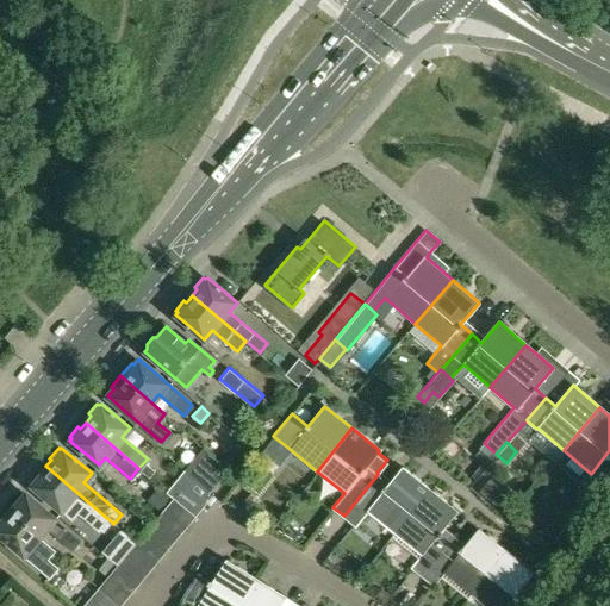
[(109,519),(101,513),(45,466),(41,473),(38,470),(30,481),(32,482),(30,485),(61,510),(73,520),(80,512),(100,529),(109,519)]
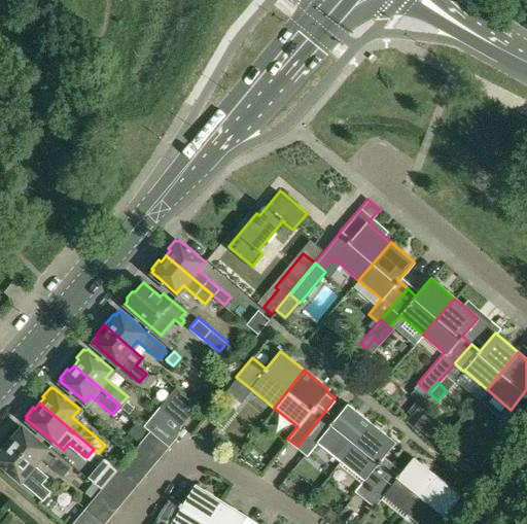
[(337,417),(326,410),(297,446),(308,454),(317,442),(341,461),(371,423),(347,404),(337,417)]
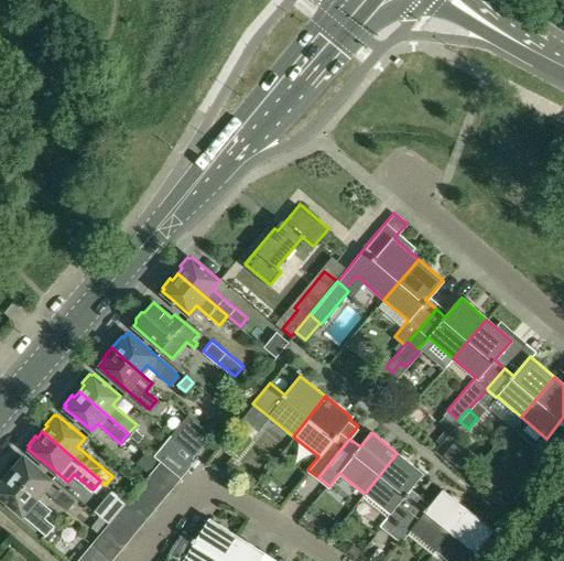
[(181,442),(173,452),(186,463),(193,455),(194,453),(195,453),(181,442)]
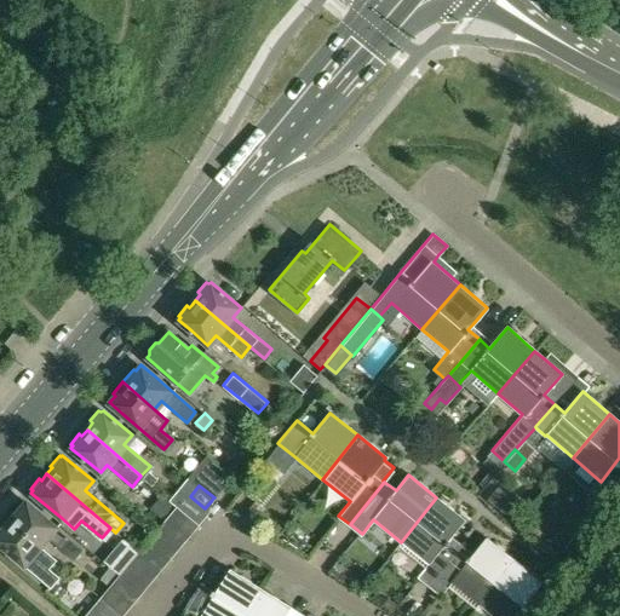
[(438,573),(458,550),(461,545),(451,536),(464,519),(436,498),(401,542),(425,562),(415,574),(429,585),(438,573)]
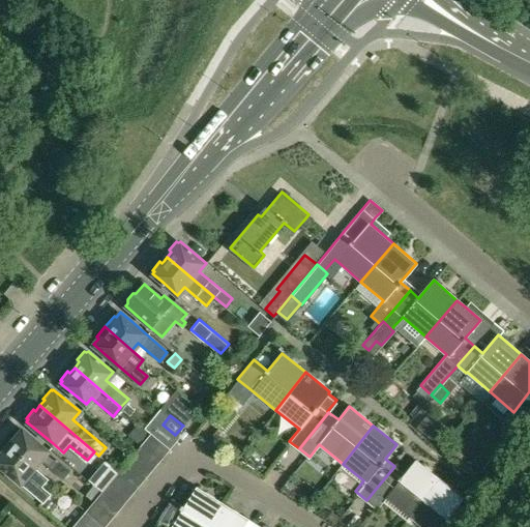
[(9,434),(3,441),(5,443),(34,467),(40,460),(62,477),(69,469),(19,427),(11,436),(9,434)]
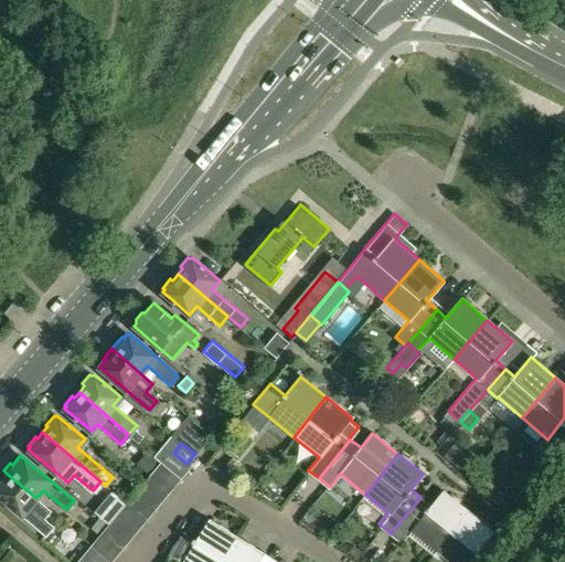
[(470,455),(460,467),(470,475),(480,463),(470,455)]
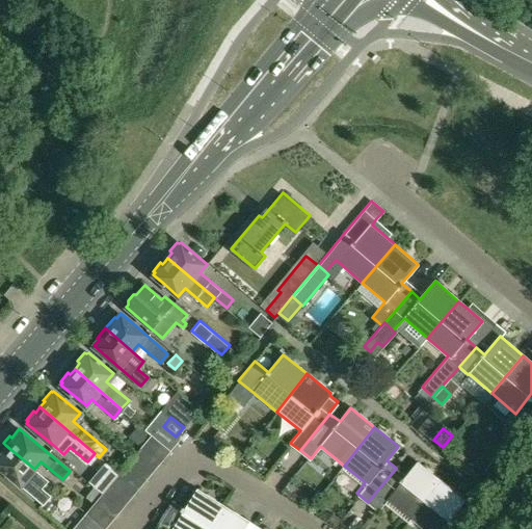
[(142,443),(162,459),(170,450),(167,447),(151,433),(142,443)]
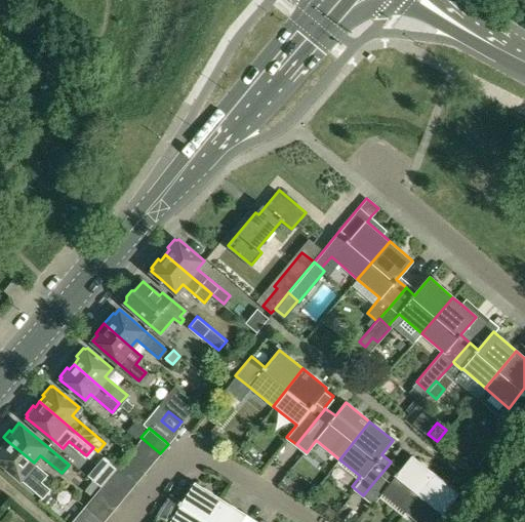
[(0,460),(42,496),(49,488),(40,481),(37,478),(43,471),(34,463),(5,439),(3,437),(0,441),(0,460)]
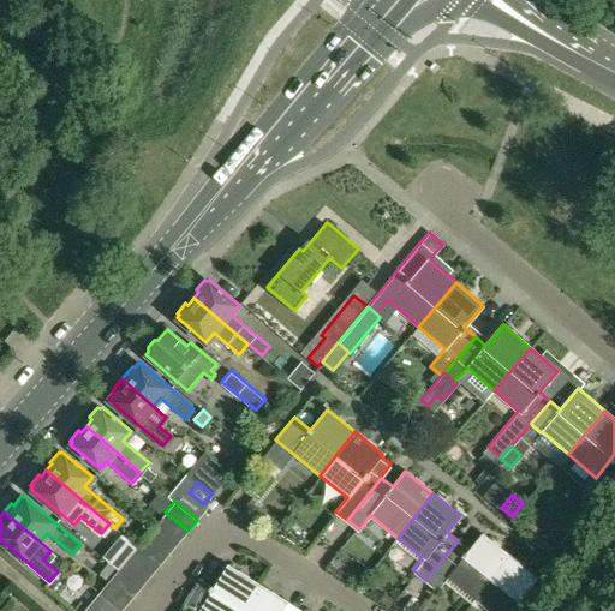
[(178,541),(187,531),(165,511),(155,523),(178,541)]
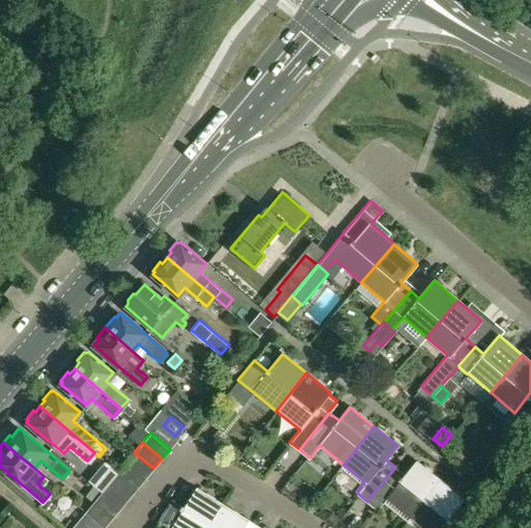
[(126,462),(145,478),(154,468),(134,452),(126,462)]
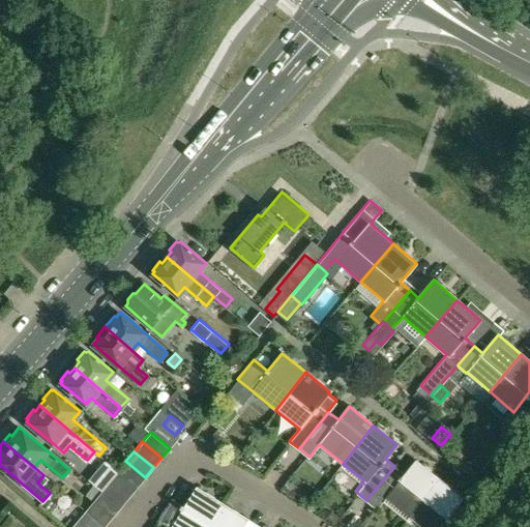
[(104,459),(95,469),(110,480),(117,471),(104,459)]
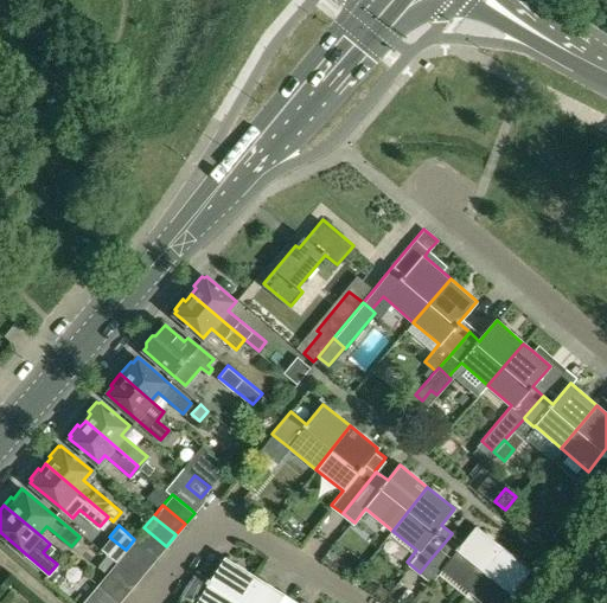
[(441,570),(467,591),(503,547),(477,526),(464,543),(452,533),(448,538),(429,560),(420,572),(432,582),(441,570)]
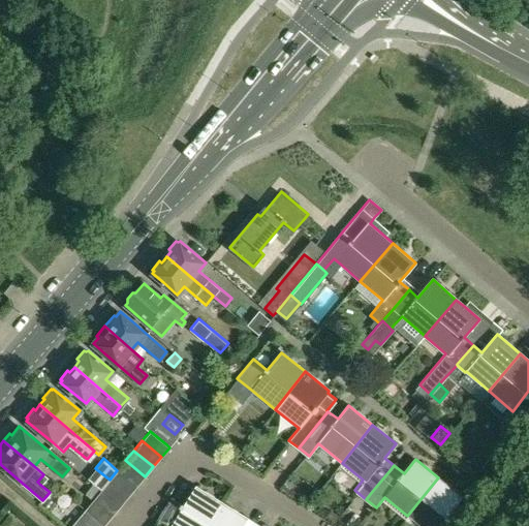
[(136,486),(145,476),(125,460),(117,470),(136,486)]
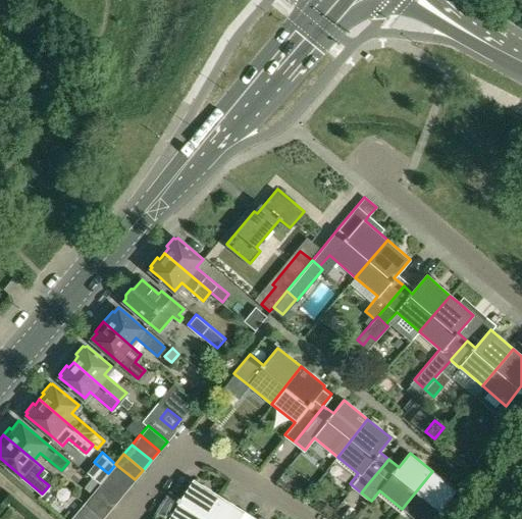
[(108,473),(126,489),(135,479),(115,464),(108,473)]
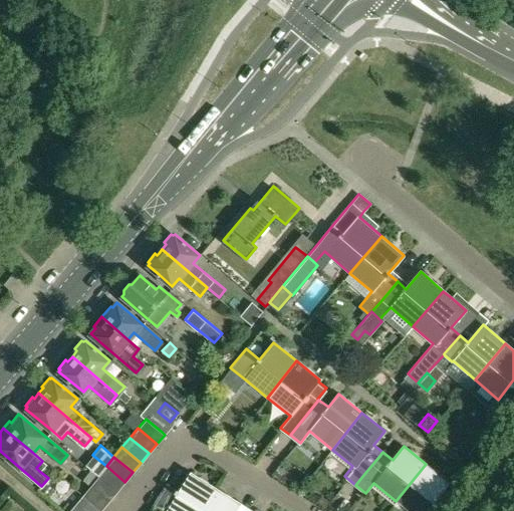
[(449,483),(426,464),(396,501),(408,510),(445,510),(448,508),(436,499),(449,483)]
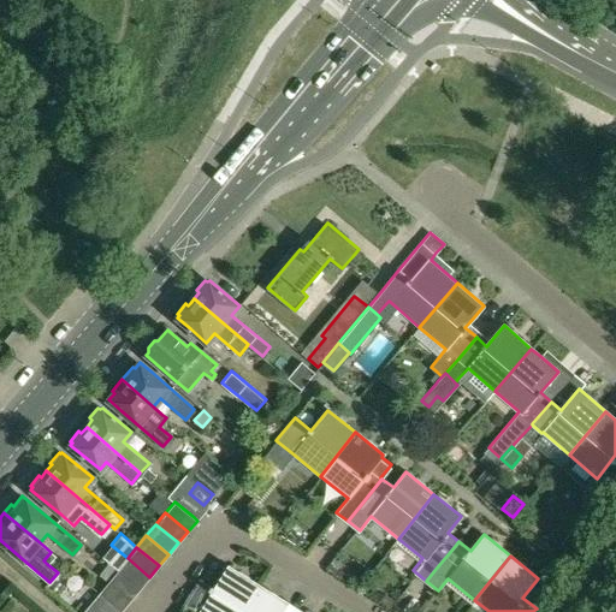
[(140,588),(149,577),(128,558),(118,570),(140,588)]
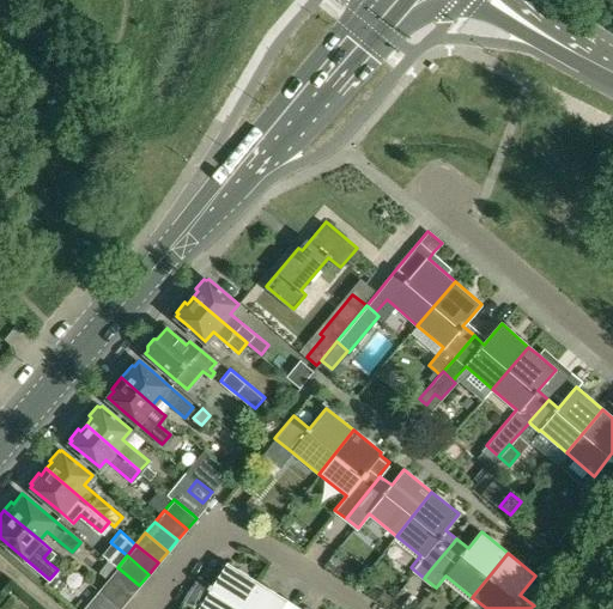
[(98,571),(108,578),(117,567),(108,560),(98,571)]
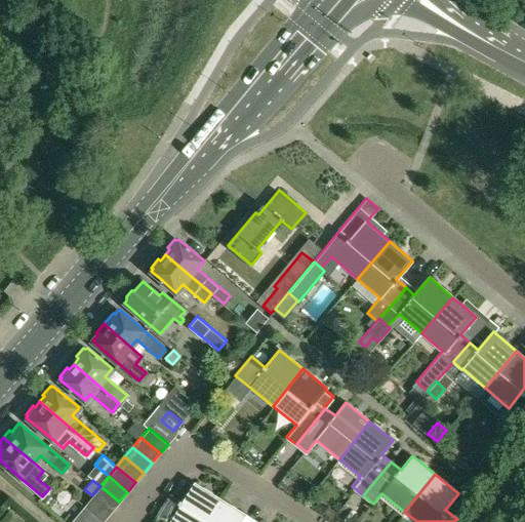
[(170,493),(157,515),(167,521),(204,521),(220,497),(195,481),(183,502),(170,493)]
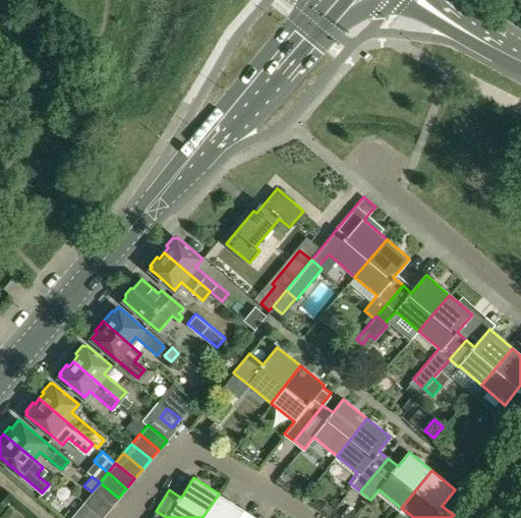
[(111,508),(118,498),(100,482),(92,492),(111,508)]
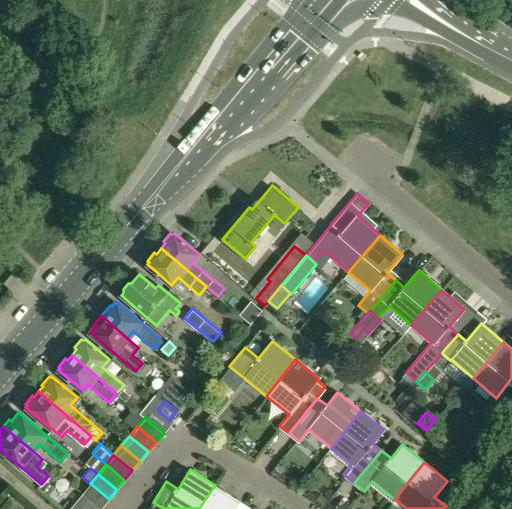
[(101,508),(109,499),(90,483),(82,493),(101,508)]
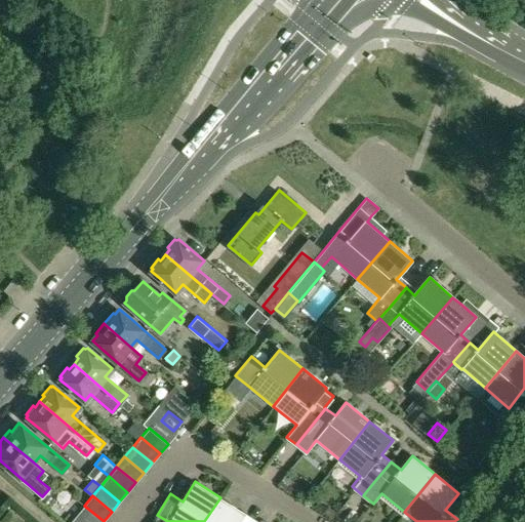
[(240,521),(246,514),(220,497),(204,521),(240,521)]
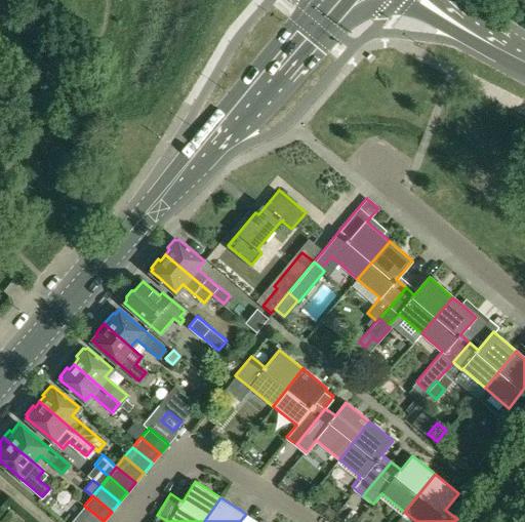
[(76,515),(84,521),(103,521),(104,521),(84,506),(76,515)]
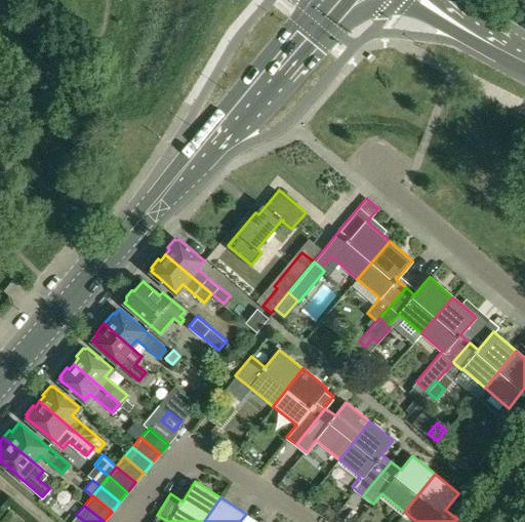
[(324,513),(333,518),(337,511),(328,506),(324,513)]
